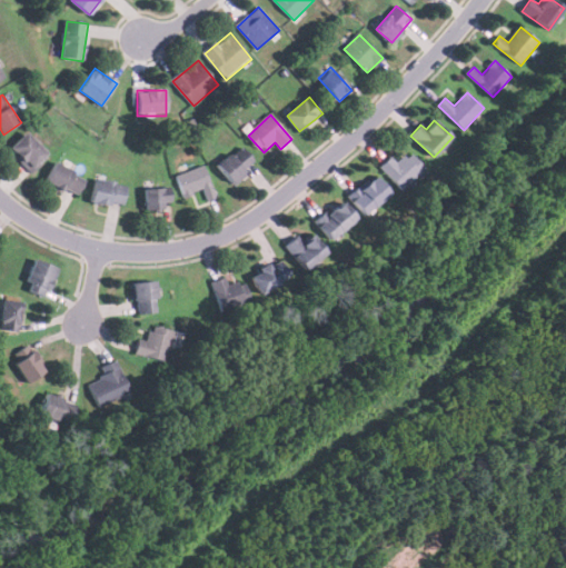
[(32,172),(49,155),(27,133),(10,149),(32,172)]
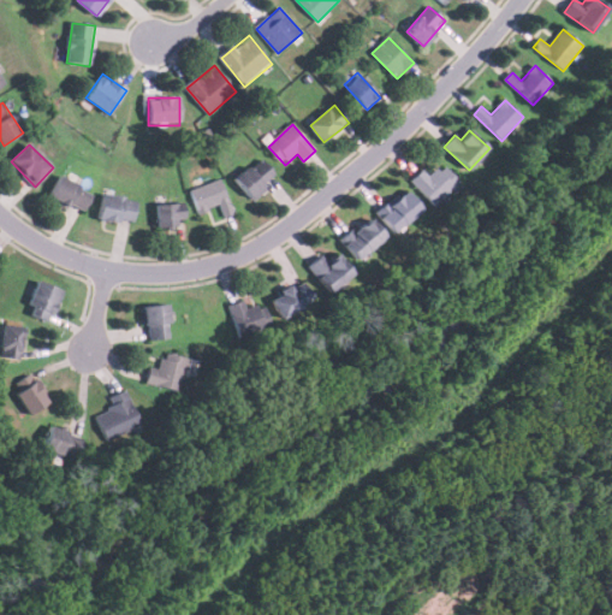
[(237,179),(254,200),(278,179),(261,159),(237,179)]
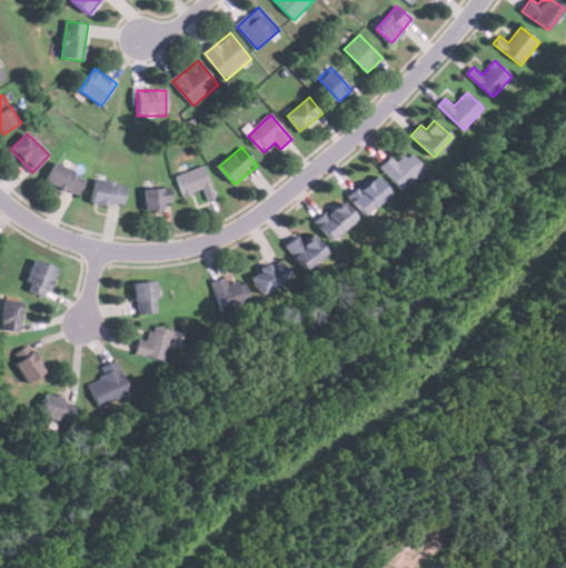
[(393,157),(381,167),(403,191),(424,171),(408,153),(398,163),(393,157)]
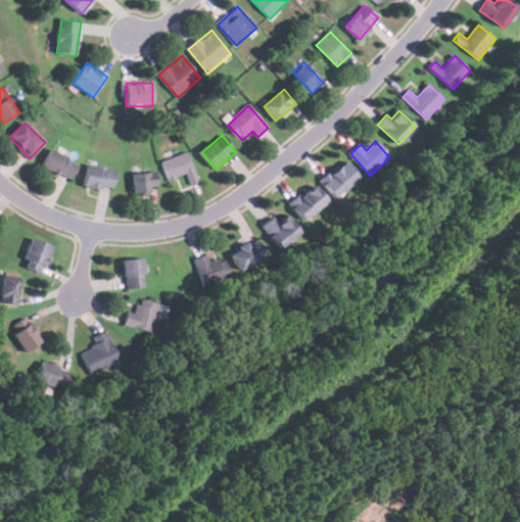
[(79,163),(51,151),(43,168),(71,181),(79,163)]
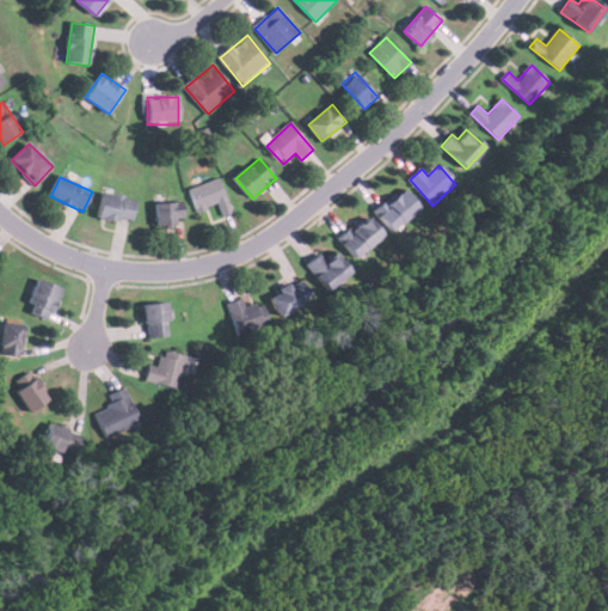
[(200,213),(217,206),(222,218),(233,213),(220,179),(191,191),(200,213)]
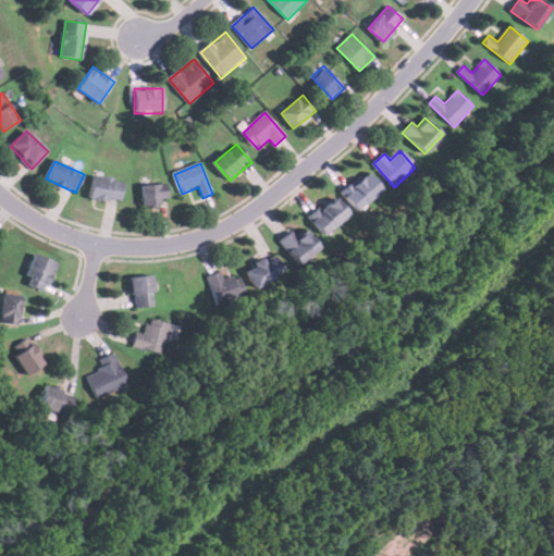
[(382,188),(367,173),(344,195),(359,211),(382,188)]
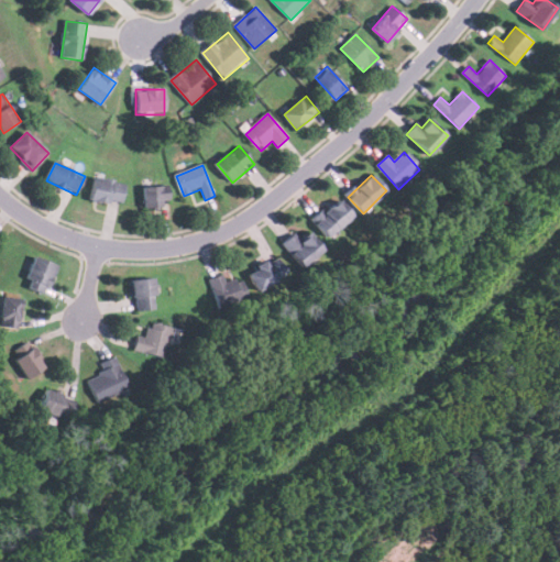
[(90,199),(122,207),(128,185),(96,177),(90,199)]
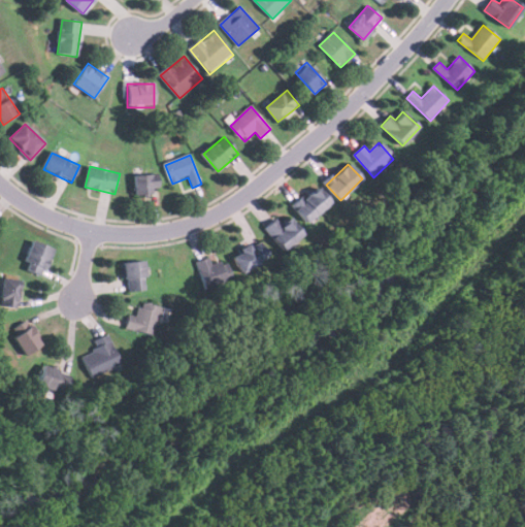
[(159,194),(159,175),(136,175),(136,194),(159,194)]
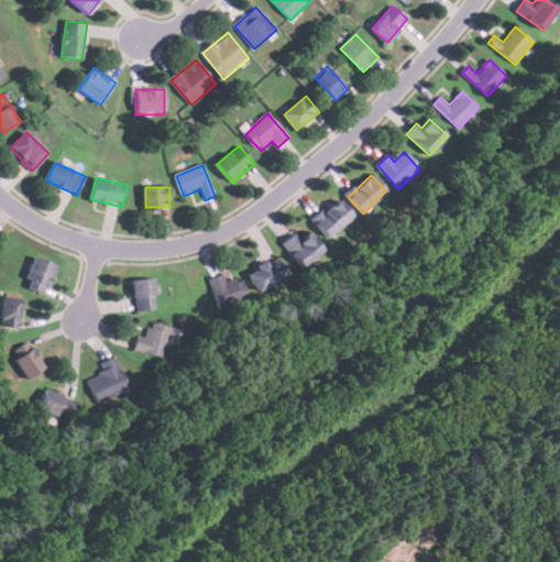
[(353,217),(339,200),(314,222),(329,239),(353,217)]
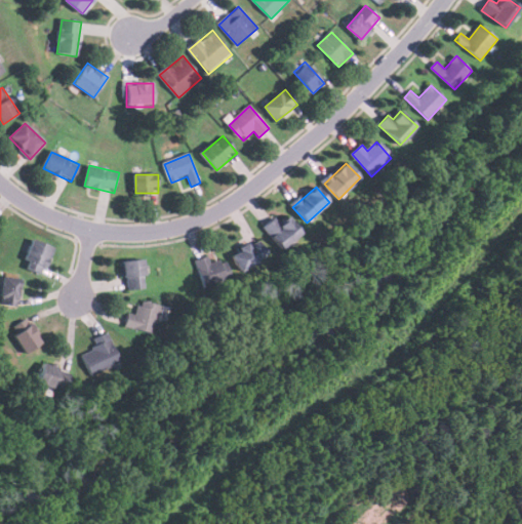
[(289,219),(283,225),(276,215),(264,226),(282,249),(300,235),(289,219)]
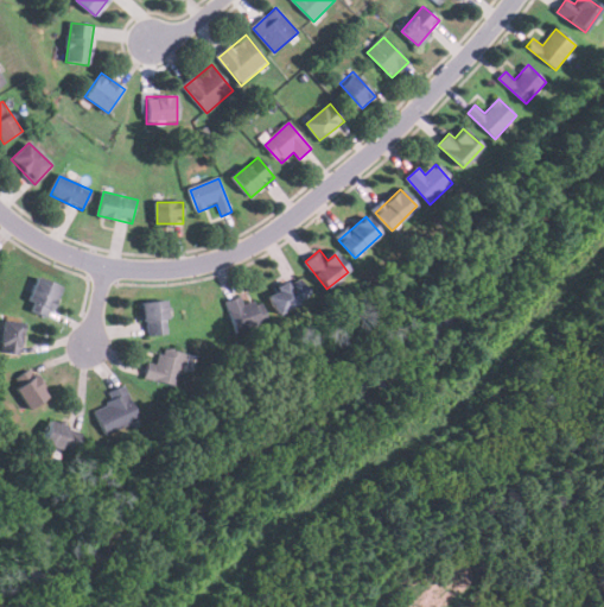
[(52,318),(62,285),(37,278),(27,311),(52,318)]
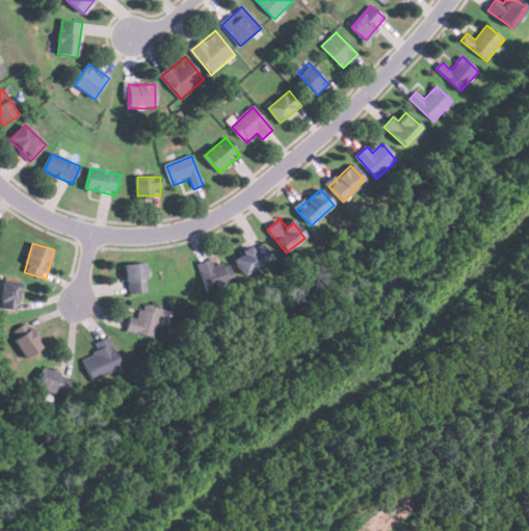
[(243,275),(271,260),(262,243),(234,258),(243,275)]
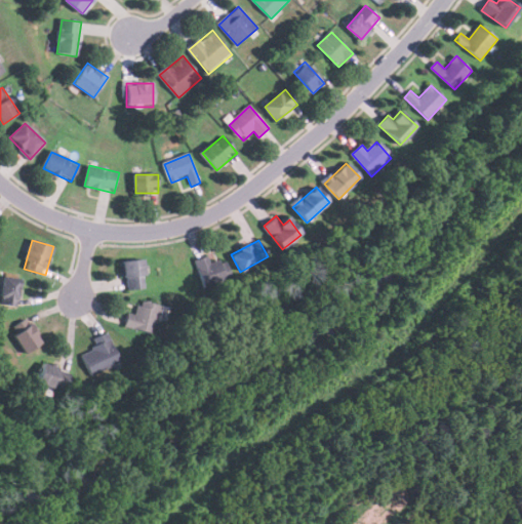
[(196,260),(204,288),(232,280),(226,259),(211,264),(209,256),(196,260)]
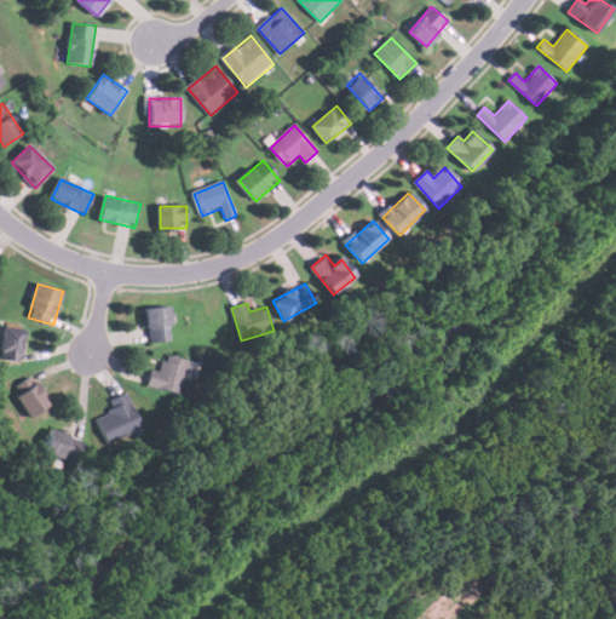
[(148,343),(172,340),(170,308),(145,309),(148,343)]
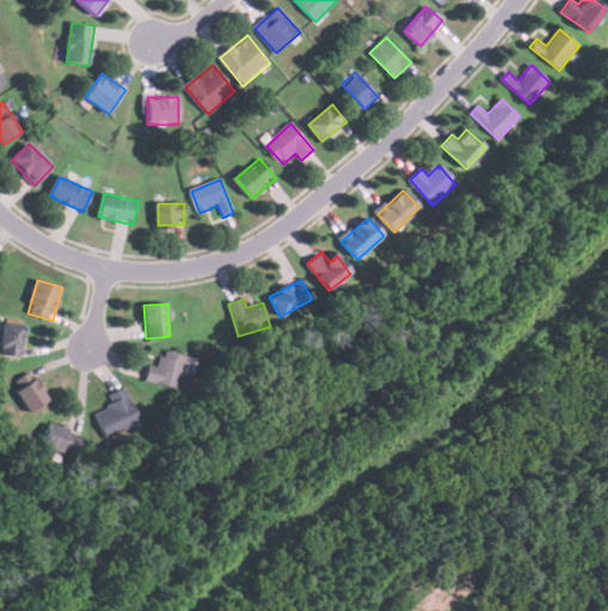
[(25,327),(4,323),(0,355),(22,358),(25,327)]
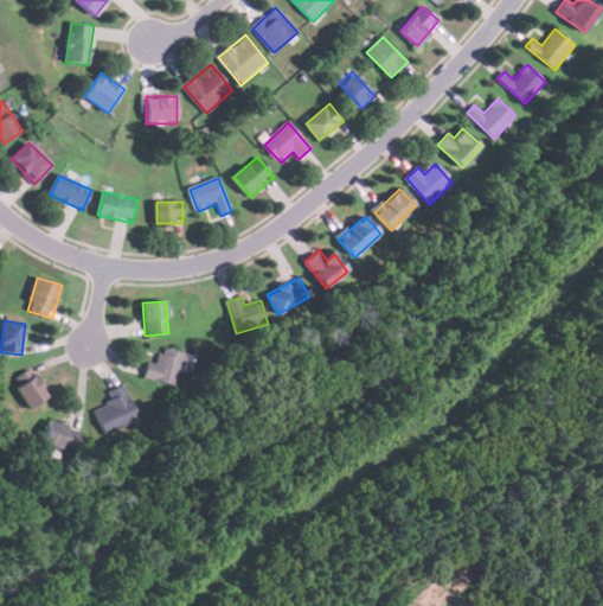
[(179,387),(186,353),(161,349),(159,364),(148,363),(145,380),(179,387)]
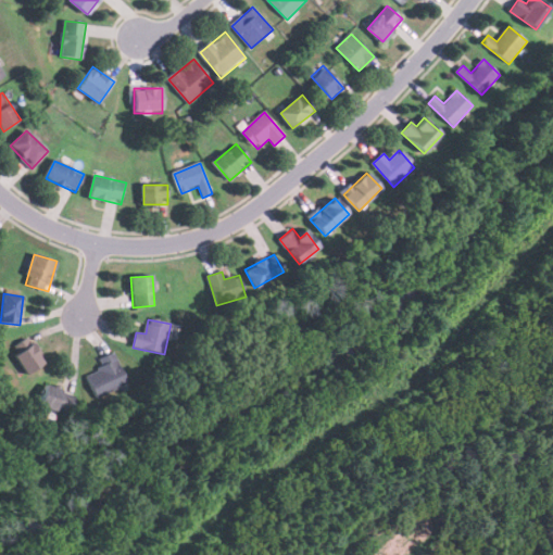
[(23,349),(14,358),(30,375),(46,360),(29,344),(24,350),(23,349)]
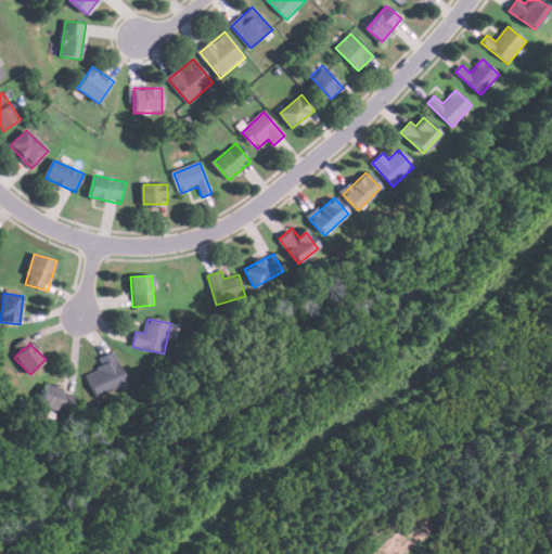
[(100,359),(104,368),(87,375),(97,398),(128,385),(115,352),(100,359)]
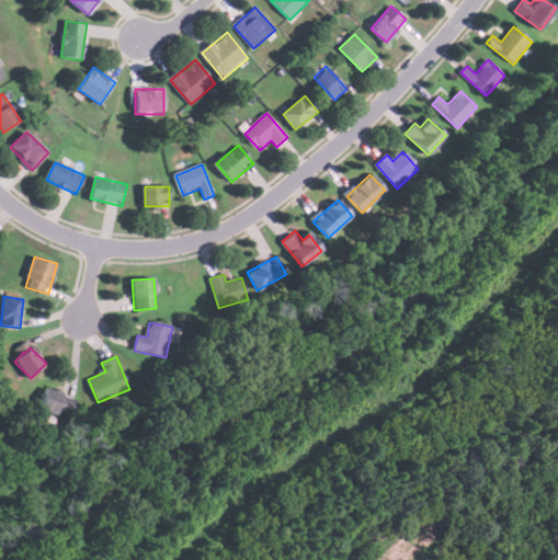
[(41,410),(69,420),(77,399),(48,388),(41,410)]
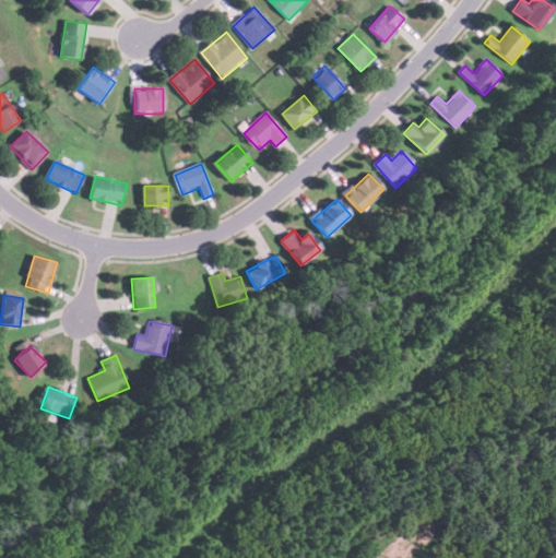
All buildings are outlined.
